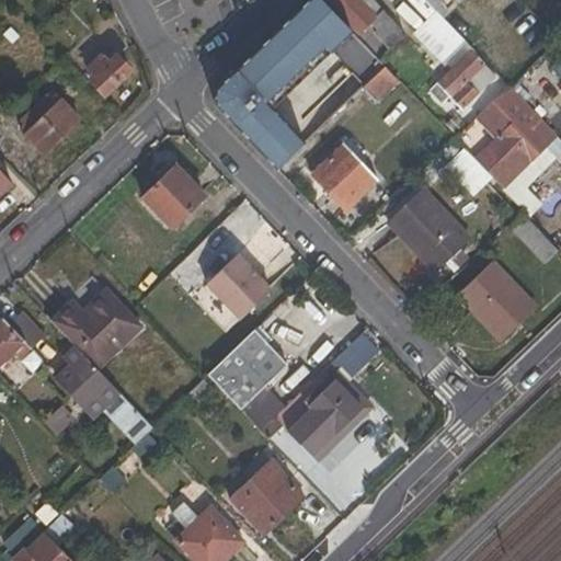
[(270,111),(352,33),(321,0),(309,0),(216,91),(216,105),(276,169),(304,144),(270,111)]
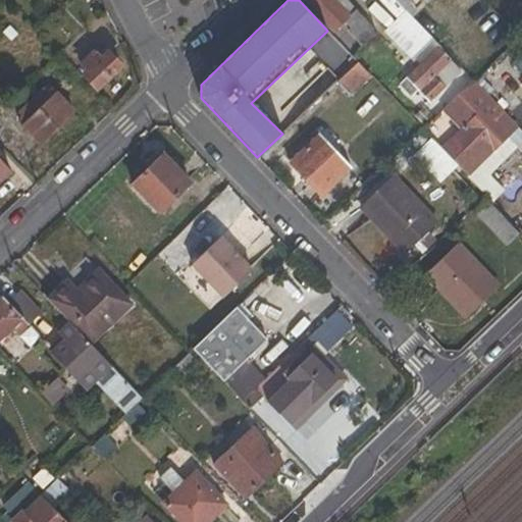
[(364,45),(377,32),(347,0),(307,0),(307,1),(331,29),(345,16),(353,25),(349,30),(364,45)]
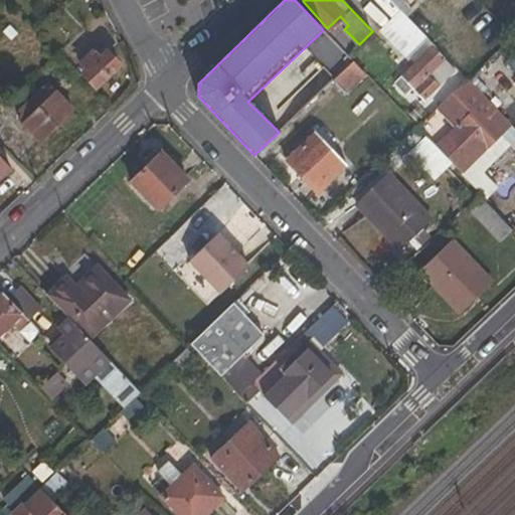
[(389,0),(402,13),(414,0),(389,0)]
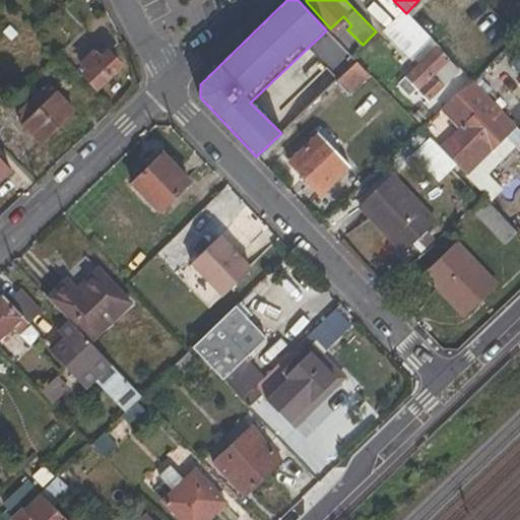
[(519,47),(506,61),(519,75),(519,47)]
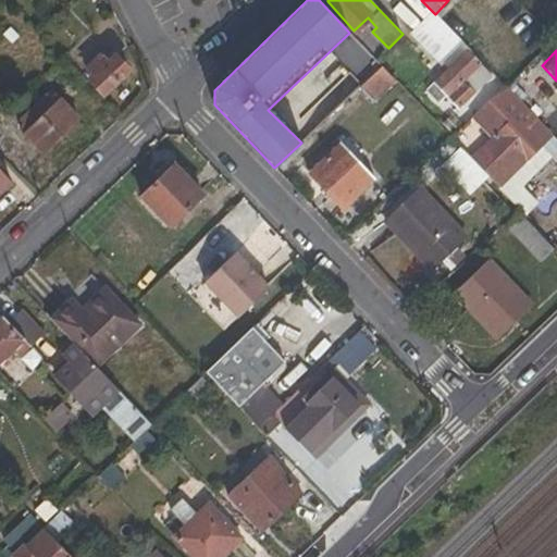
[(94,77),(89,82),(103,97),(130,71),(116,57),(112,61),(104,51),(86,71),(94,77)]
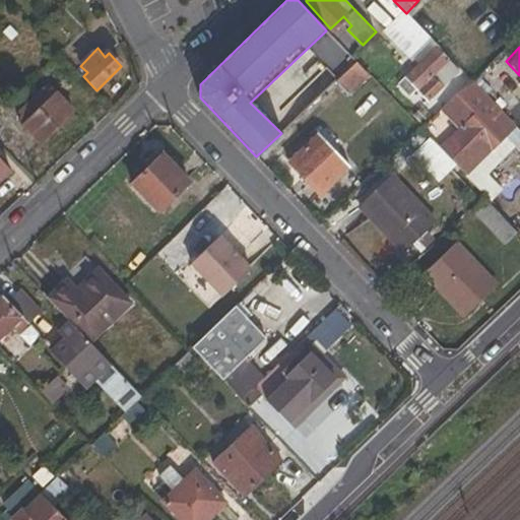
[(404,77),(407,80),(401,86),(409,95),(415,89),(428,102),(443,87),(438,80),(443,76),(438,70),(448,60),(436,48),(404,77)]
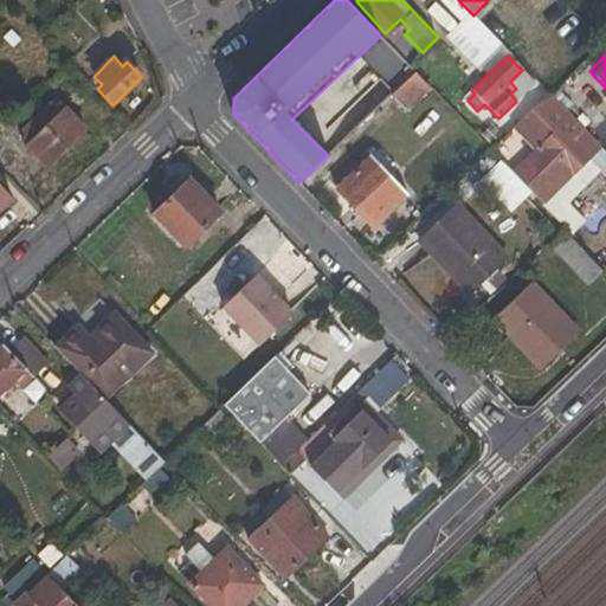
[(430,88),(414,71),(392,95),(408,109),(430,88)]
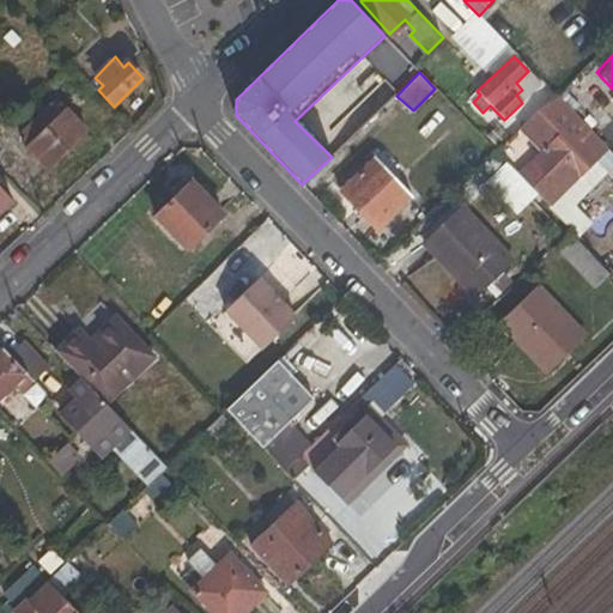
[(596,163),(608,151),(554,96),(520,129),(541,153),(519,175),(560,219),(607,175),(596,163)]
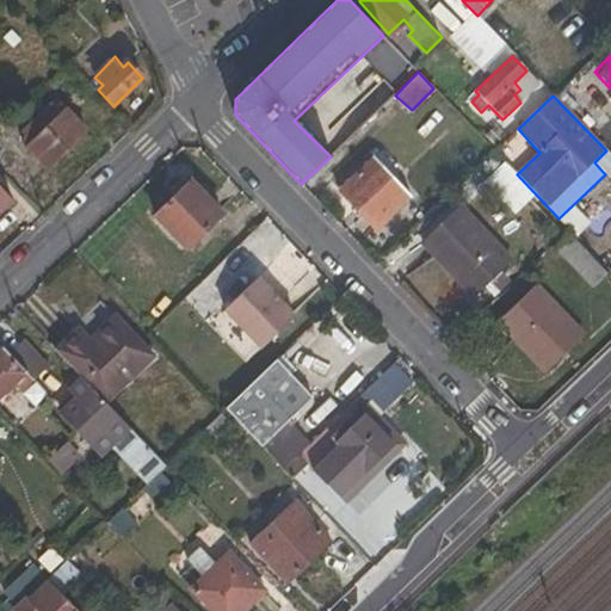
[(56,102),(36,119),(66,152),(85,134),(56,102)]
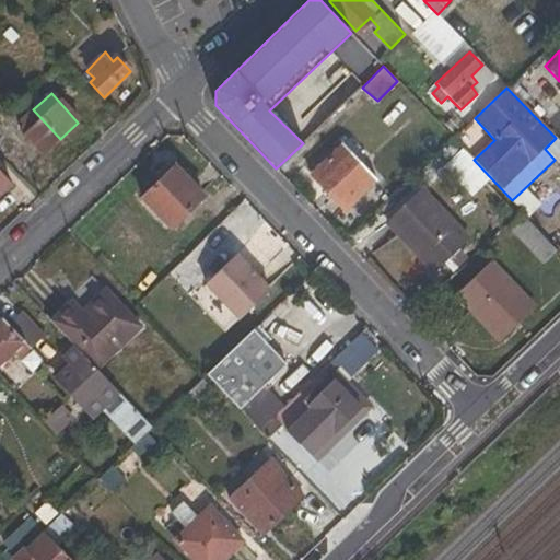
[(23,128),(19,132),(43,155),(60,139),(33,109),(19,123),(23,128)]
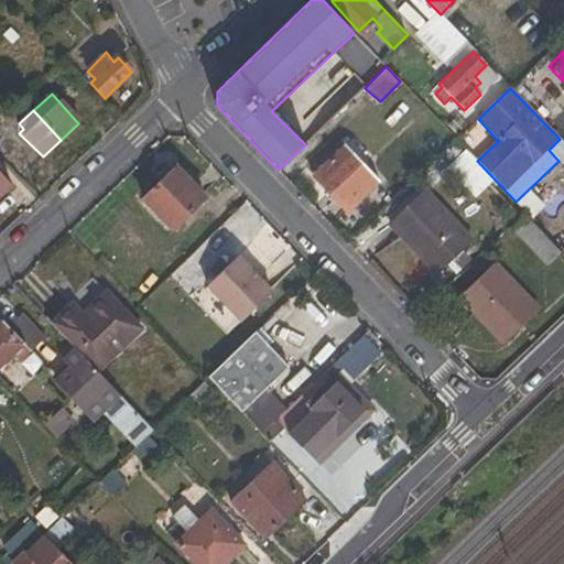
[(377,183),(343,148),(312,176),(327,193),(331,190),(350,209),(377,183)]
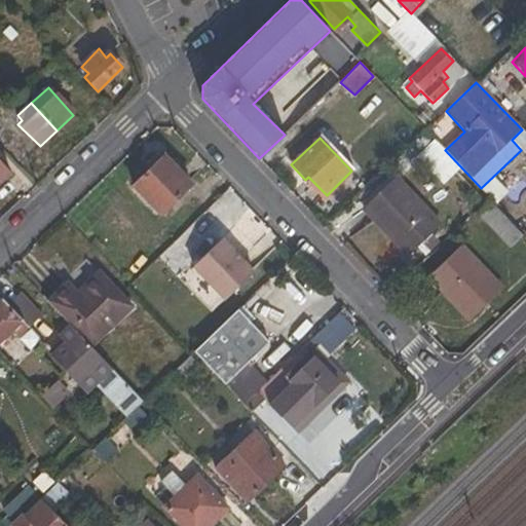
[(164,155),(132,186),(159,214),(191,185),(164,155)]
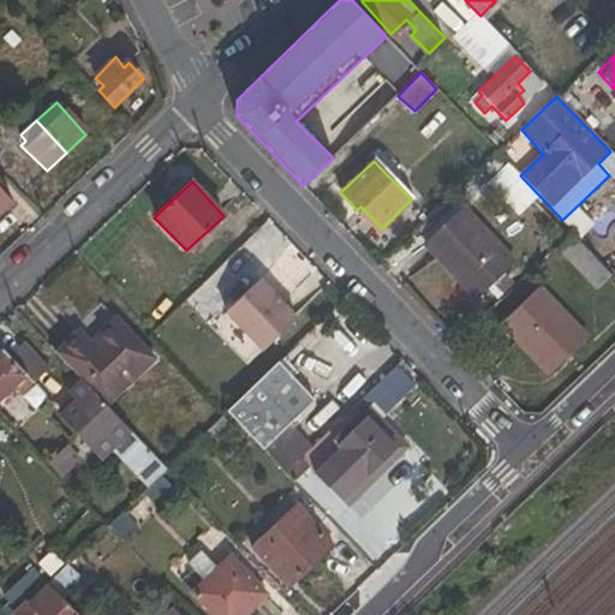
[(0,214),(12,204),(0,190),(0,214)]
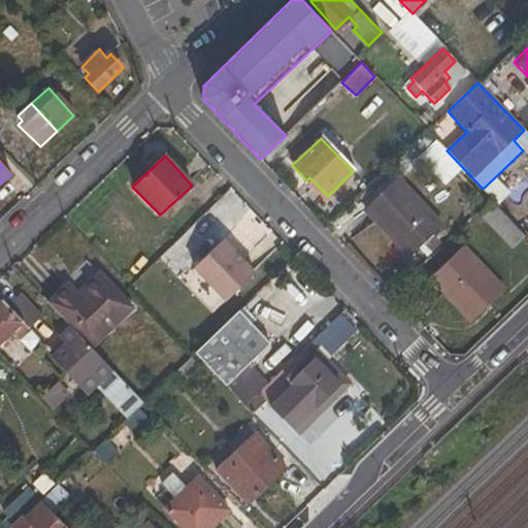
[(442,226),(397,177),(364,209),(409,257),(442,226)]
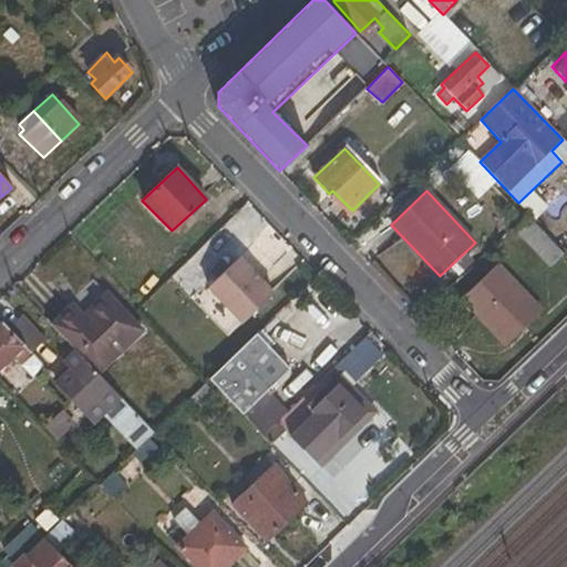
[(550,266),(564,253),(529,217),(516,230),(550,266)]
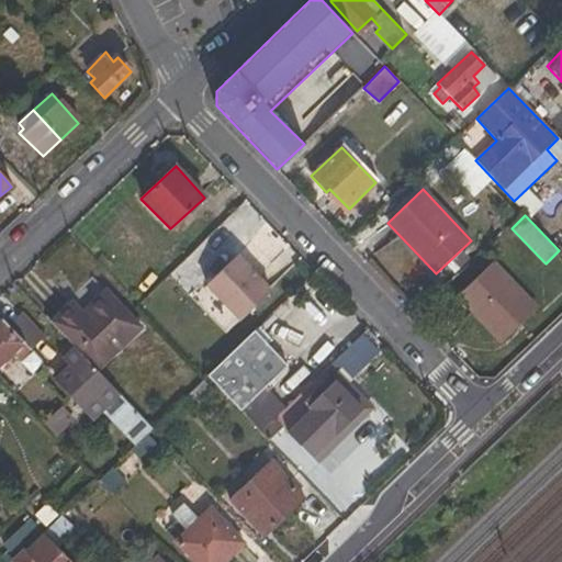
[(235,256),(203,285),(239,322),(269,292),(235,256)]
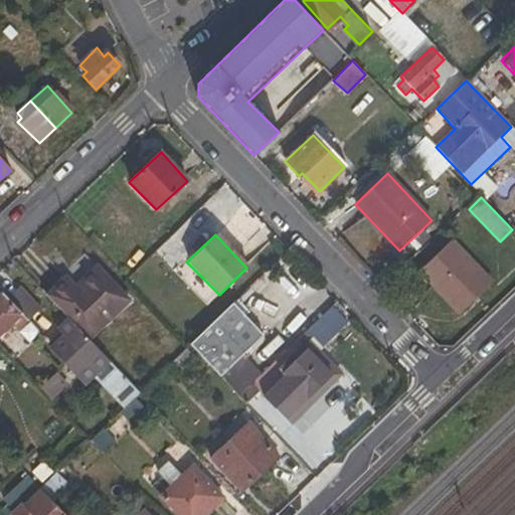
[(492,284),(452,239),(419,272),(460,315),(492,284)]
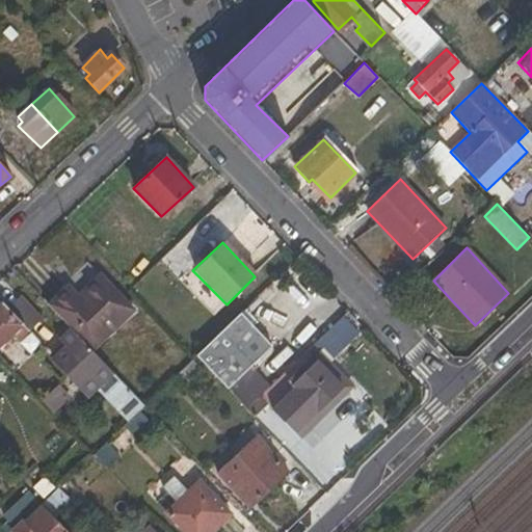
[(68,288),(47,307),(70,330),(91,353),(134,312),(99,276),(77,297),(68,288)]
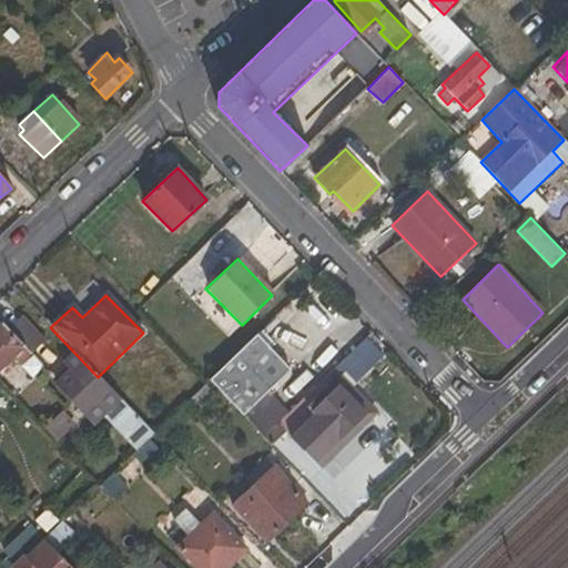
[(0,323),(0,372),(10,362),(13,366),(29,352),(0,323)]
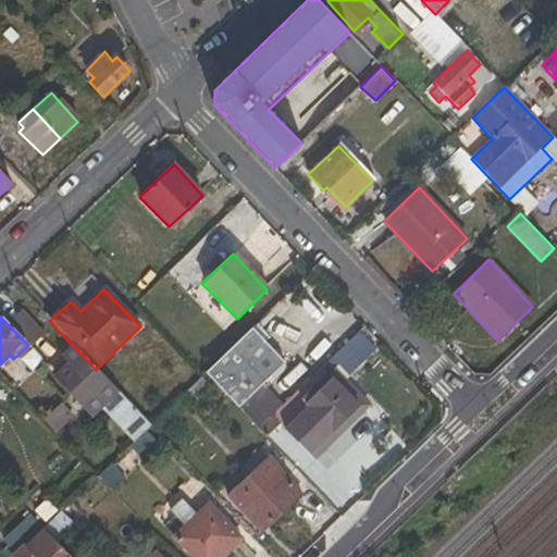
[(284,364),(250,329),(206,374),(256,432),(268,419),(282,406),(261,385),(284,364)]
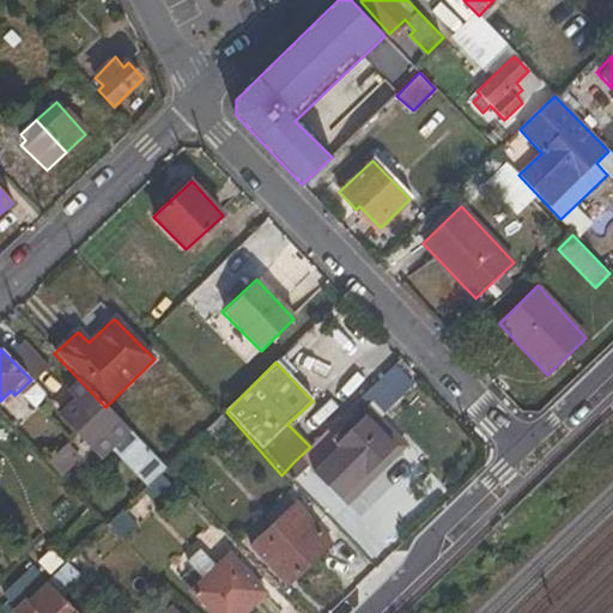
[(80,381),(66,393),(87,416),(73,428),(99,455),(127,429),(105,407),(80,381)]
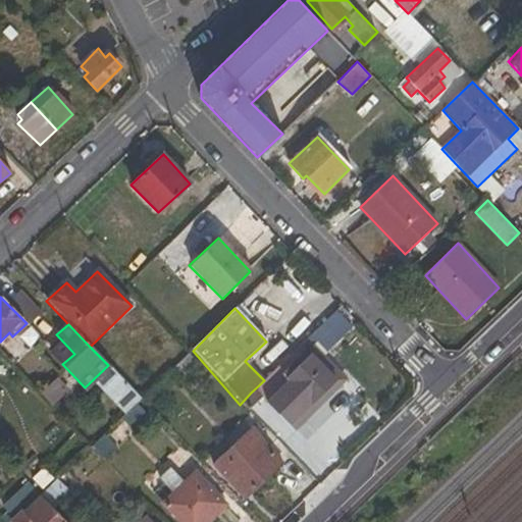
[(284,378),(275,388),(301,414),(334,380),(305,350),(280,375),(284,378)]
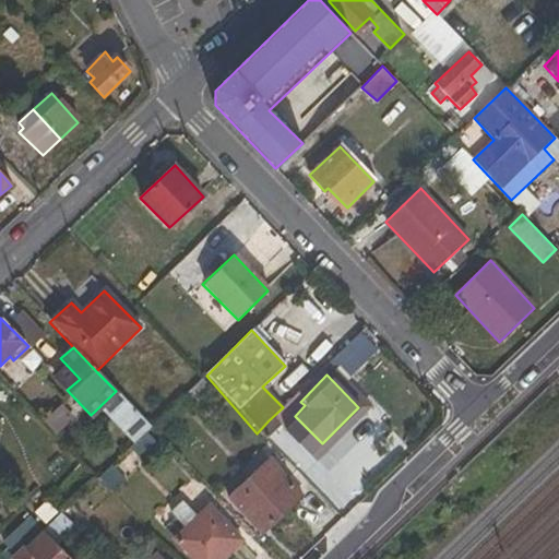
[(195,385),(180,397),(190,406),(203,394),(195,385)]
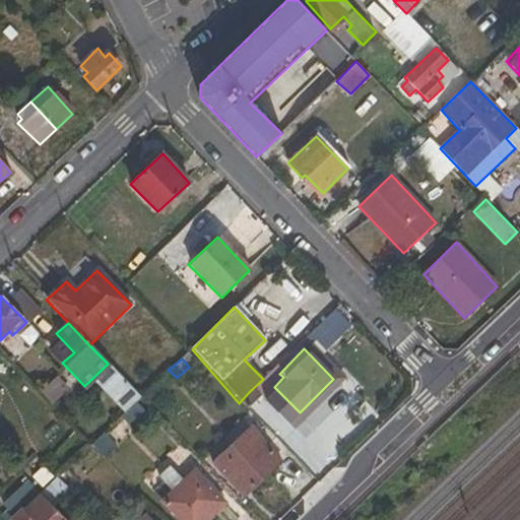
[(250,391),(239,403),(251,412),(262,401),(250,391)]
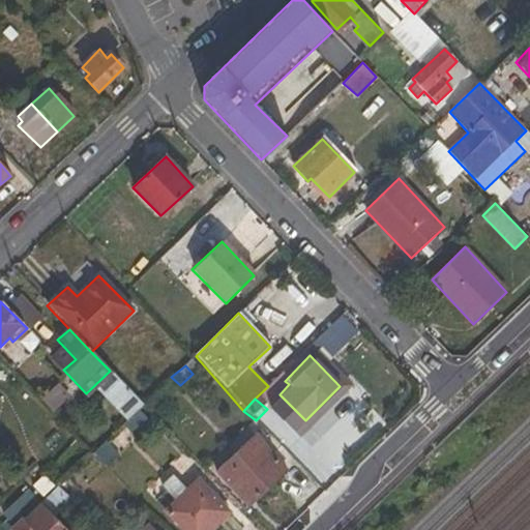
[(137,411),(121,424),(134,438),(148,423),(137,411)]
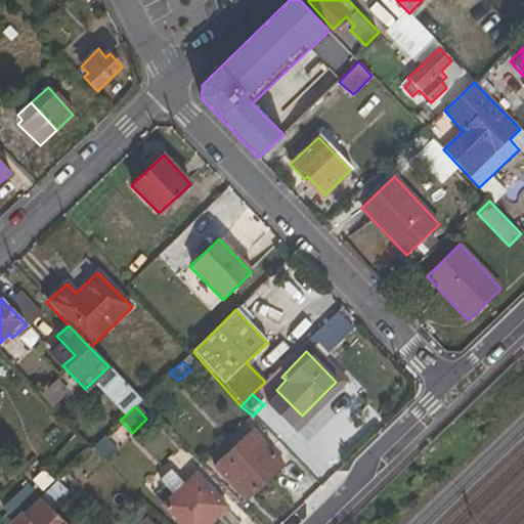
[(252,434),(212,469),(246,503),(285,466),(252,434)]
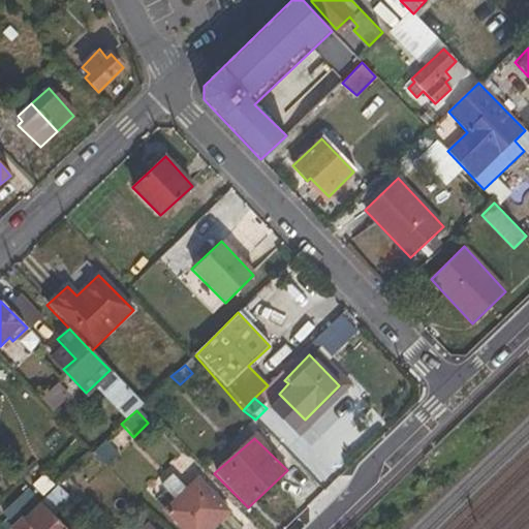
[(104,441),(92,452),(107,468),(119,457),(104,441)]
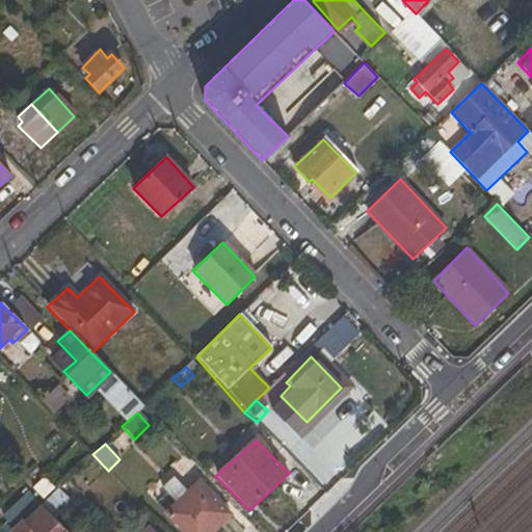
[(173,479),(160,487),(176,503),(165,513),(182,531),(211,531),(230,513),(196,482),(186,493),(173,479)]
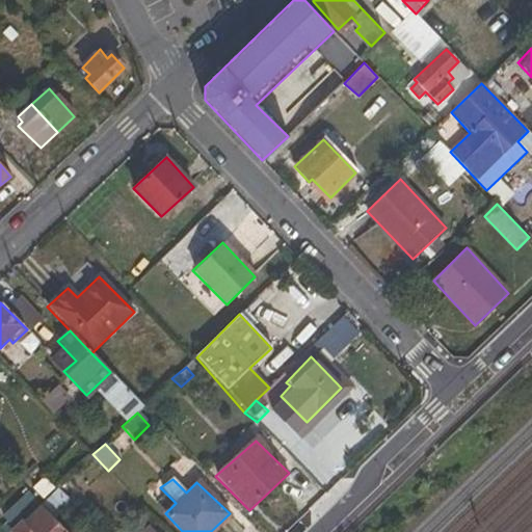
[(29,494),(10,511),(23,523),(41,506),(29,494)]
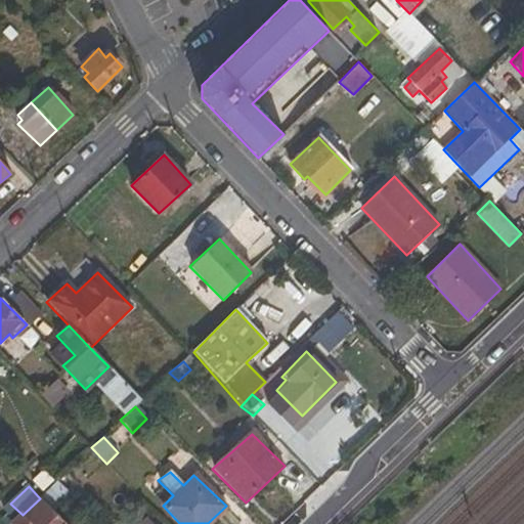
[(23,515),(12,523),(63,523),(40,498),(23,515)]
